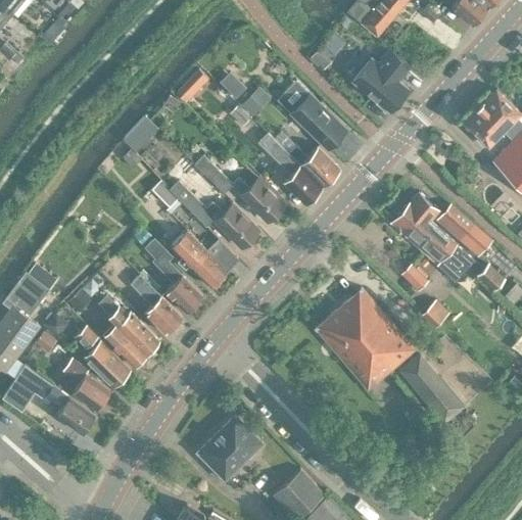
[(0,0),(0,3),(12,14),(24,0),(0,0)]
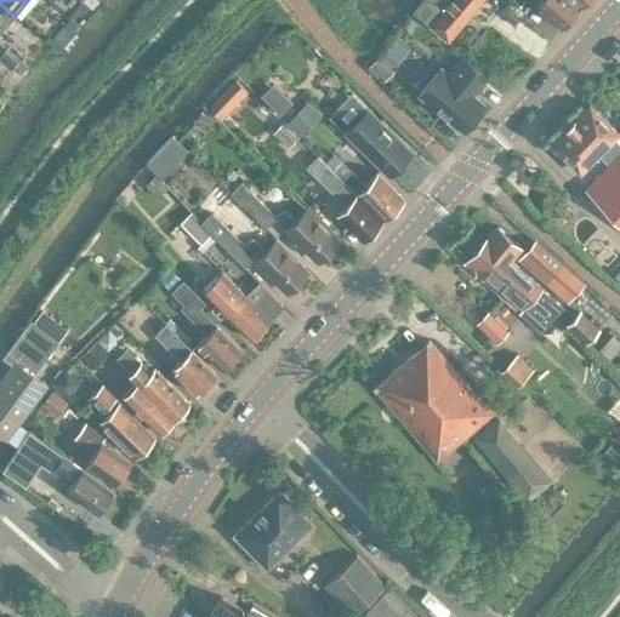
[(95,0),(85,0),(84,4),(94,12),(101,4),(95,0)]
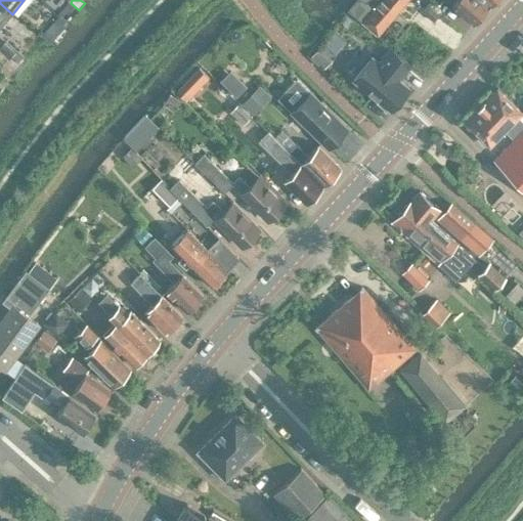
[(357,0),(348,12),(355,18),(363,25),(378,38),(409,0),(357,0)]
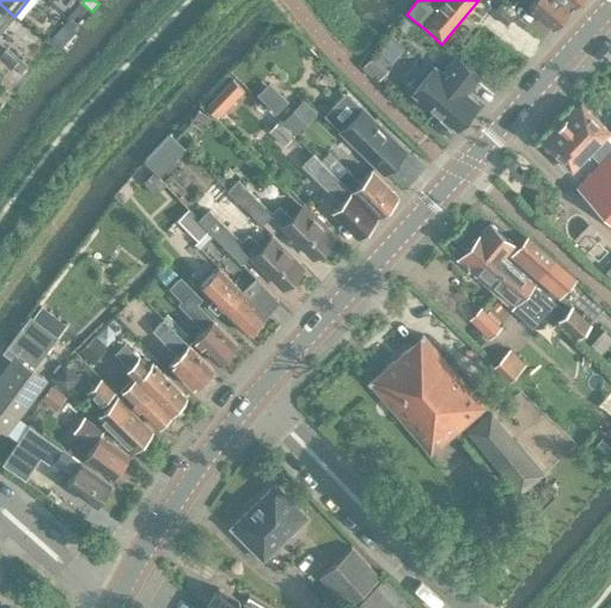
[(572,10),(560,0),(535,0),(529,7),(555,30),(572,10)]
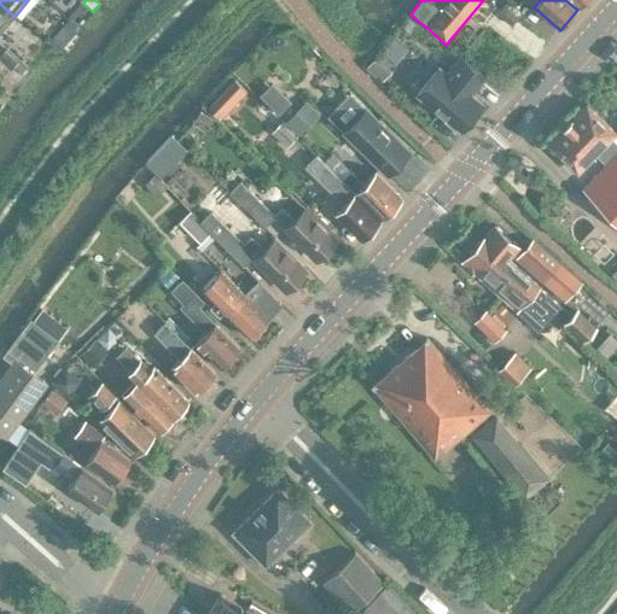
[(565,0),(577,10),(586,0),(565,0)]
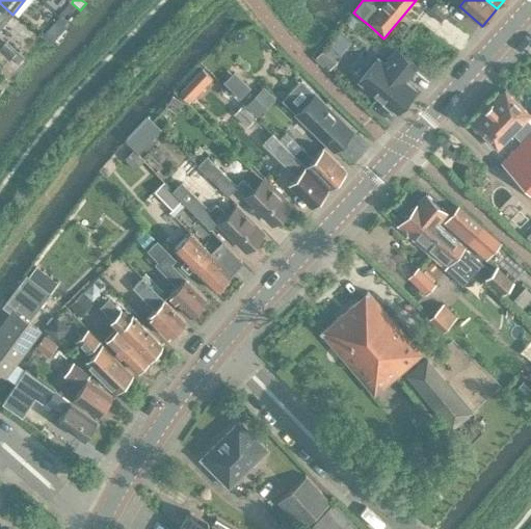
[(0,29),(12,15),(0,3),(0,29)]
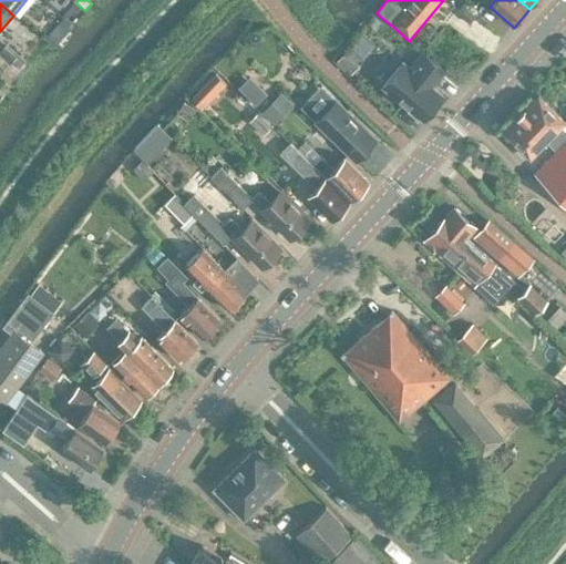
[(464,7),(458,16),(470,26),(476,18),(464,7)]
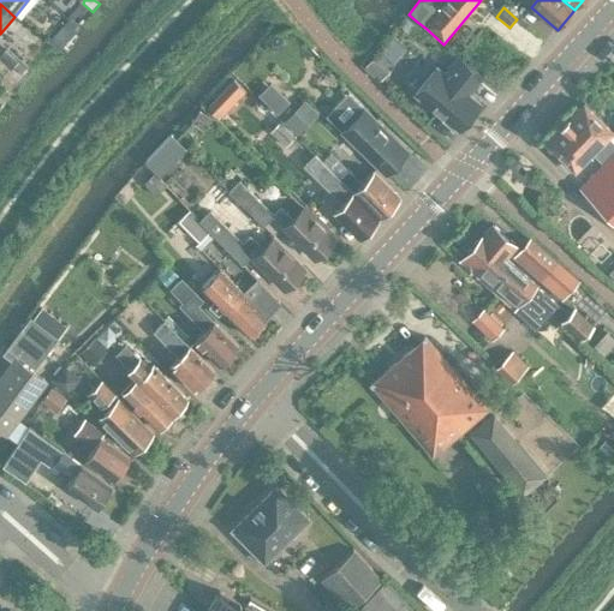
[(10,28),(17,54),(40,48),(33,22),(10,28)]
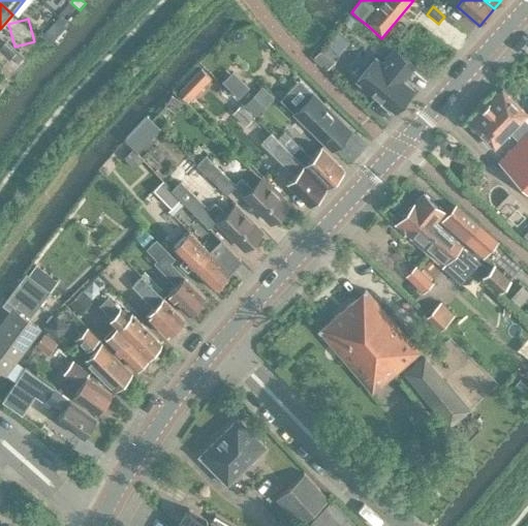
[(0,58),(13,75),(28,63),(8,38),(0,44),(0,58)]
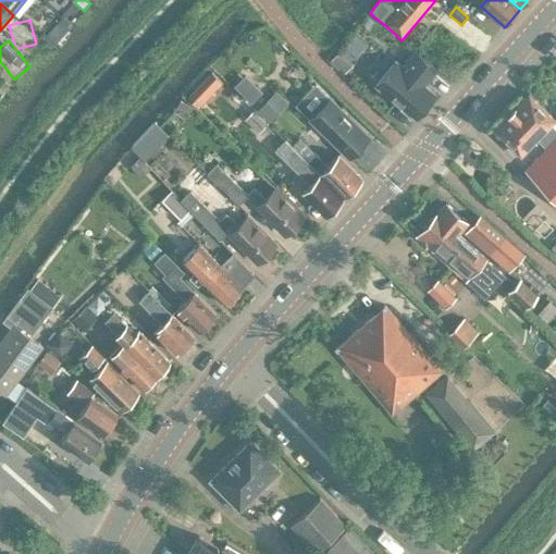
[(436,71),(415,53),(403,69),(396,63),(375,87),(415,119),(434,95),(424,86),(436,71)]
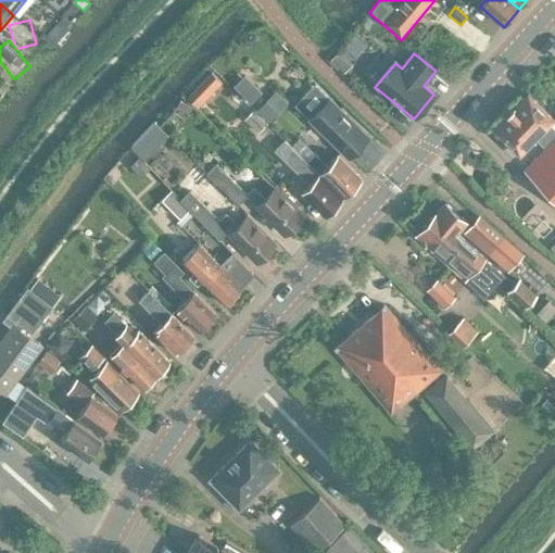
[(203,104),(222,85),(211,75),(207,79),(187,100),(198,110),(203,104)]
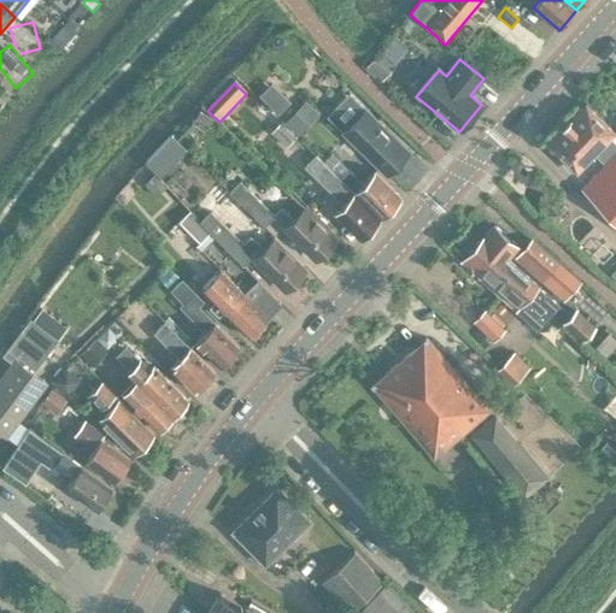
[(271,87),(262,98),(279,113),(288,104),(271,87)]
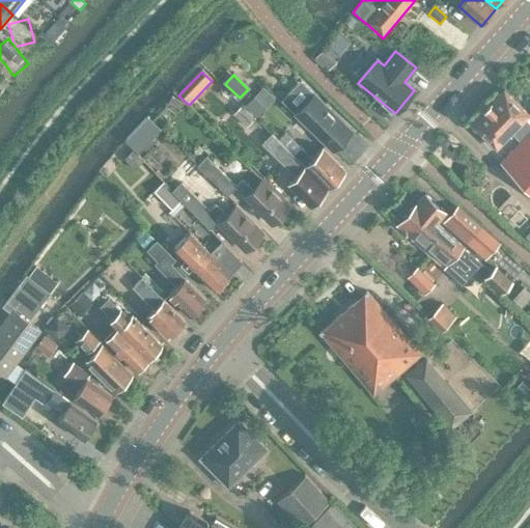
[(262,89),(246,107),(254,116),(272,98),(262,89)]
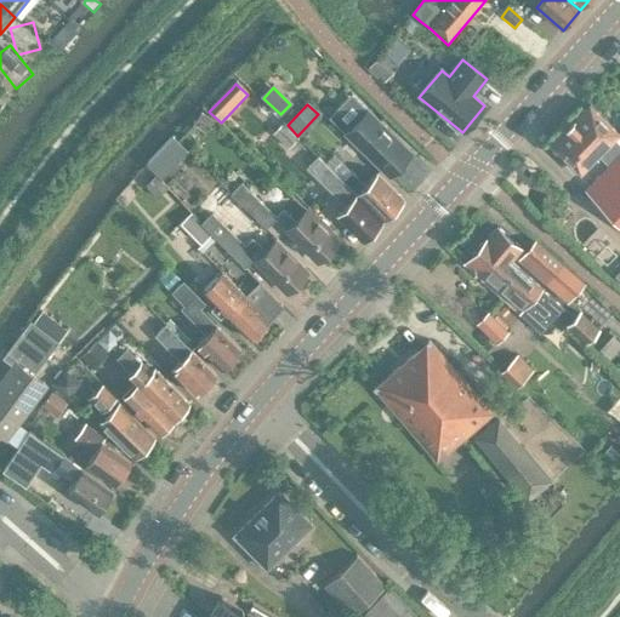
[(619,136),(590,107),(551,147),(581,175),(598,158),(609,169),(586,192),(619,226),(619,136)]
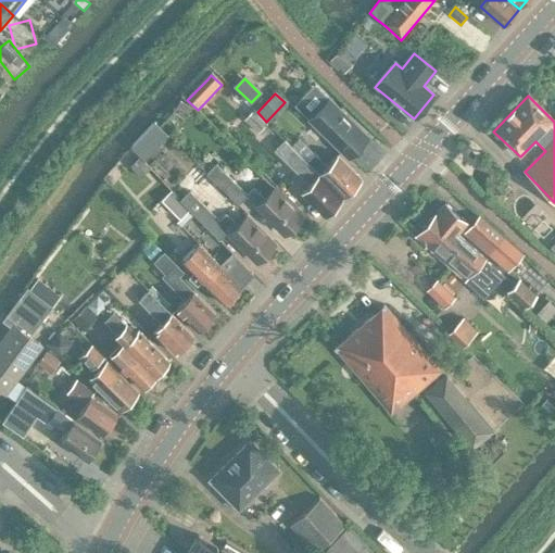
[(368,138),(329,100),(310,121),(349,159),(368,138)]
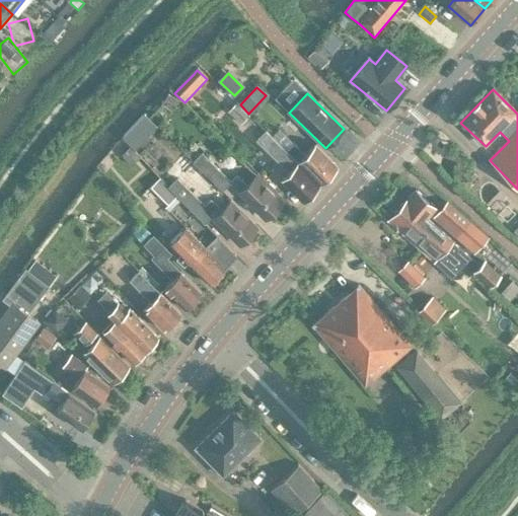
[(168,94),(162,103),(172,109),(178,101),(168,94)]
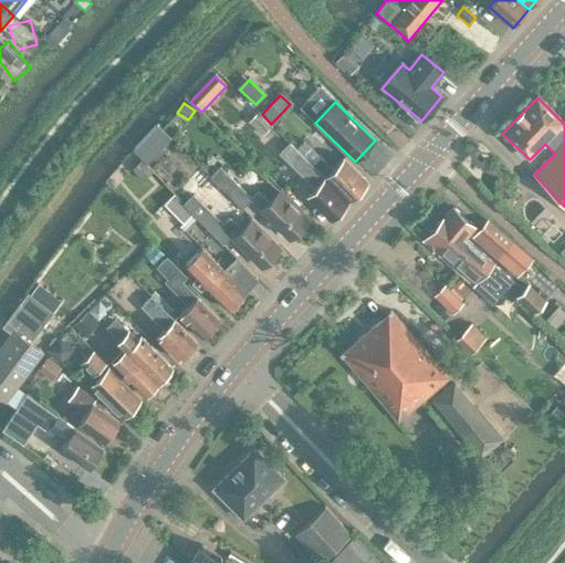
[(258,114),(249,124),(263,137),(272,128),(258,114)]
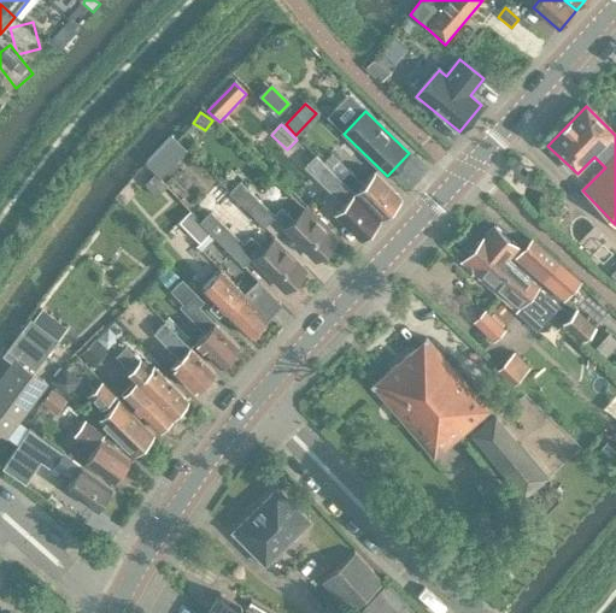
[(381,220),(341,181),(317,157),(306,168),(344,205),(334,216),(361,241),(381,220)]
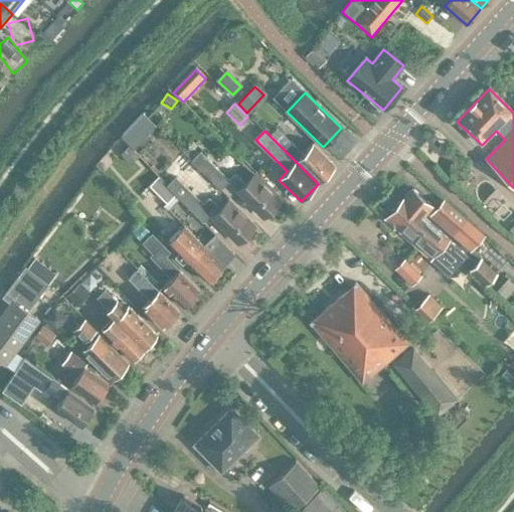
[(292,144),(285,151),(318,184),(335,166),(313,145),(303,155),(292,144)]
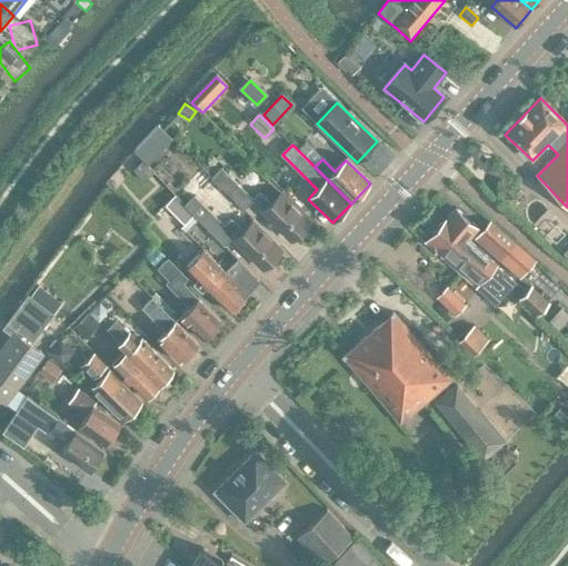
[(142,162),(132,171),(143,184),(153,174),(142,162)]
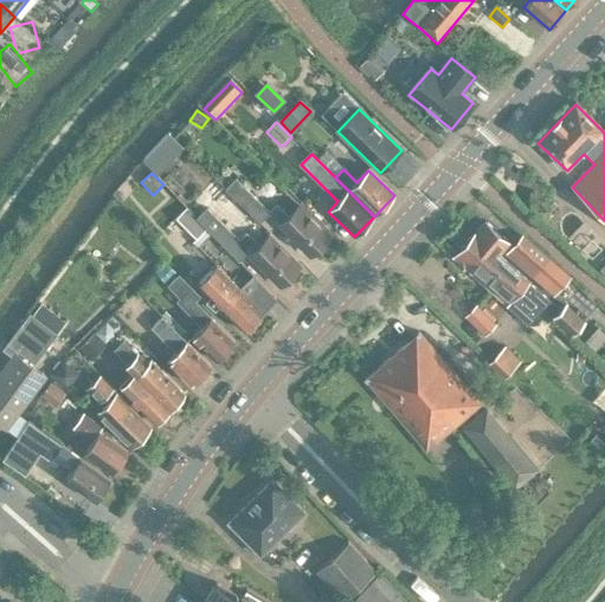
[(237,180),(226,191),(259,224),(264,220),(269,214),(270,214),(237,180)]
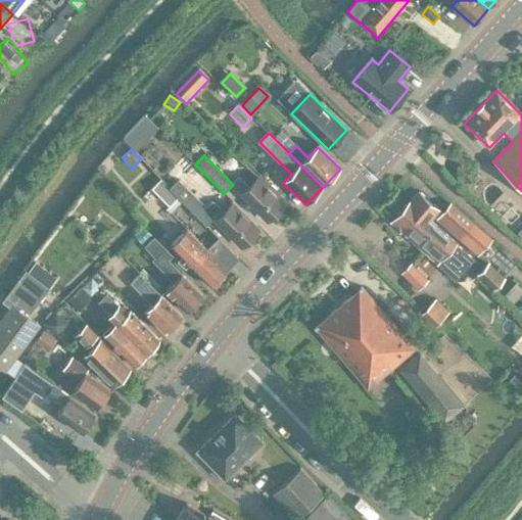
[(233,185),(232,185),(242,196),(268,222),(285,204),(258,179),(249,189),(239,179),(233,185)]
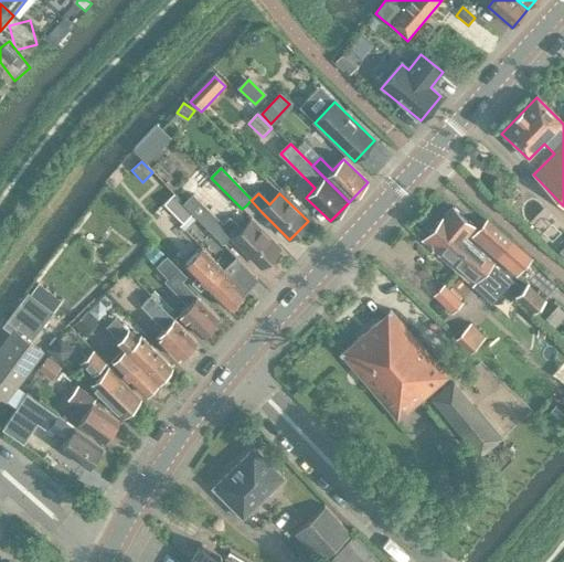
[(174,195),(166,204),(184,222),(185,223),(193,214),(183,205),(174,195)]
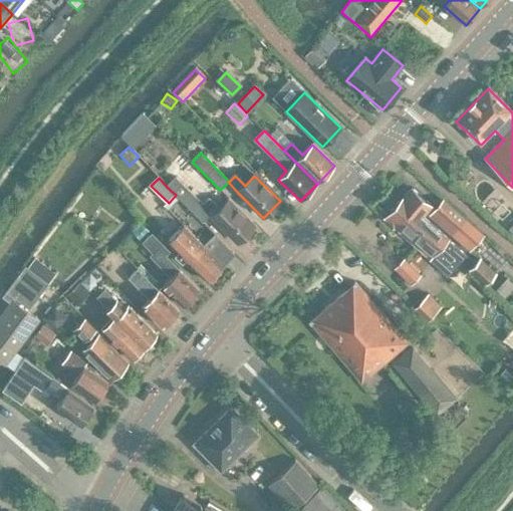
[(176,178),(167,187),(176,195),(181,200),(196,215),(203,222),(210,214),(213,217),(212,218),(238,244),(254,227),(229,202),(220,210),(209,199),(203,205),(176,178)]
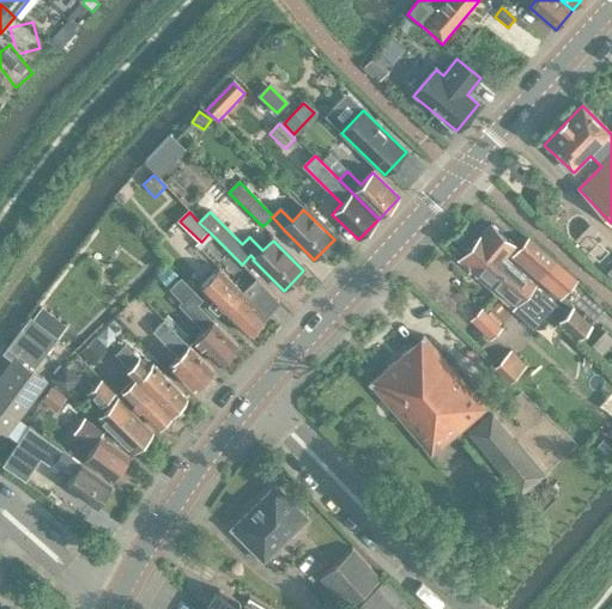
[(480,238),(458,262),(476,279),(508,308),(534,330),(556,306),(534,287),(535,286),(504,259),(509,255),(561,300),(575,285),(577,282),(528,239),(519,250),(515,247),(491,226),(480,238)]
